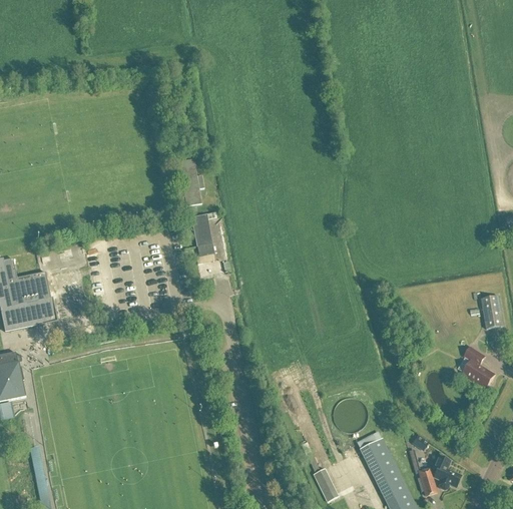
[(186,205),(201,202),(199,188),(204,187),(201,175),(196,175),(193,158),(178,161),(186,205)]
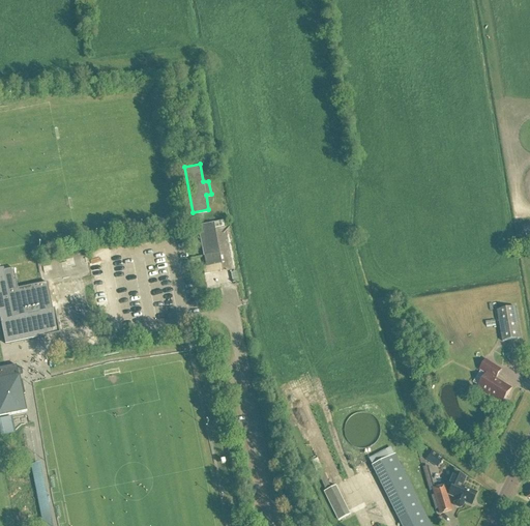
[(215,226),(213,221),(198,224),(203,254),(219,251),(215,226)]
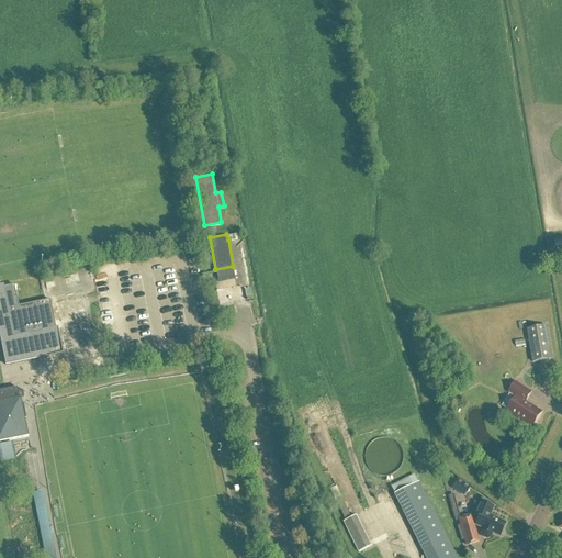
[(56,325),(51,298),(18,304),(13,282),(3,285),(2,282),(0,282),(0,339),(4,363),(62,352),(56,325)]
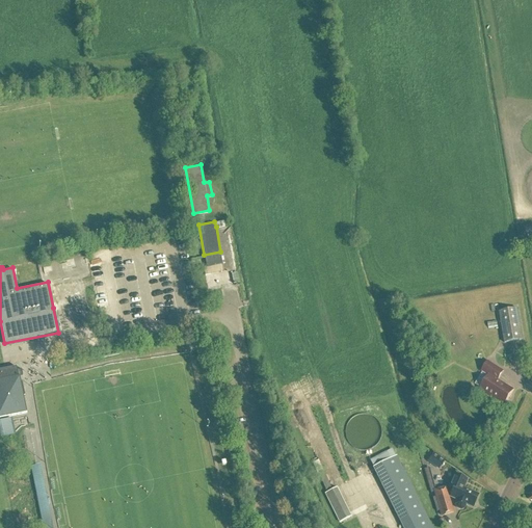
[(504,341),(523,338),(517,307),(499,310),(504,341)]
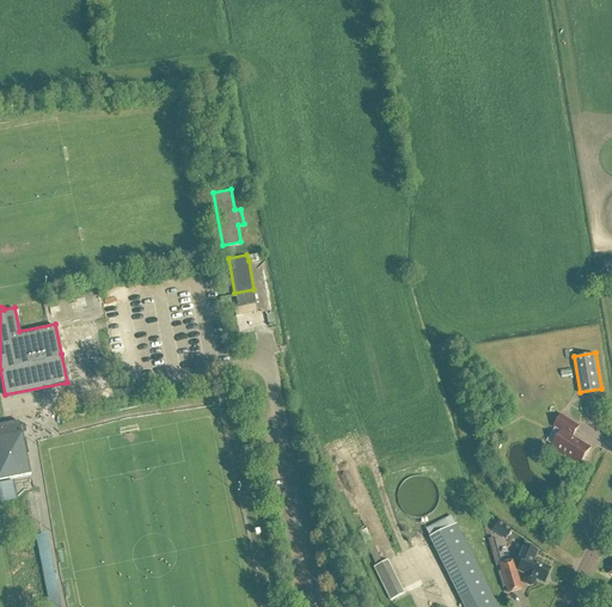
[(562,429),(552,446),(580,463),(591,445),(573,434),(579,424),(562,412),(555,424),(562,429)]
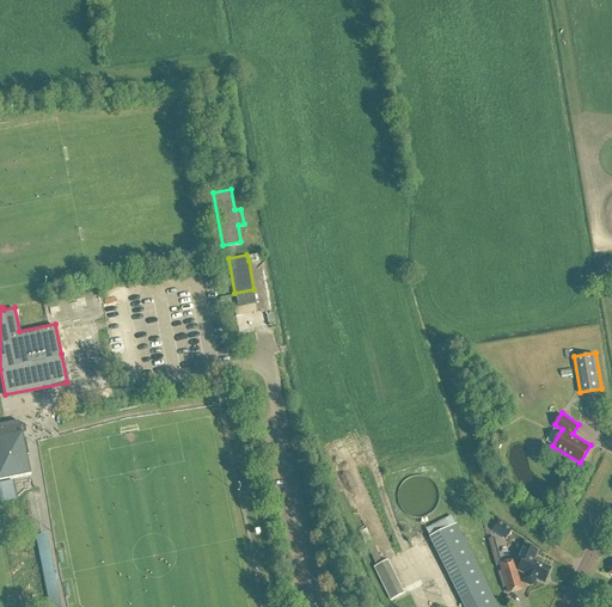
[(18,420),(0,422),(0,477),(29,472),(20,429),(19,430),(18,420)]
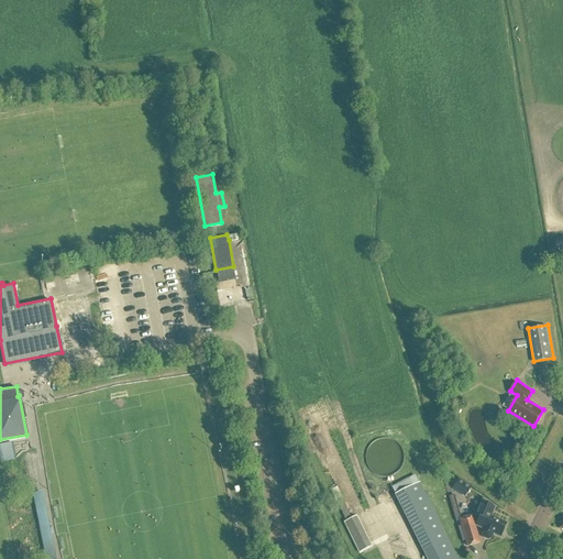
[(404,459),(404,456),(404,453),(404,450),(403,448),(401,445),(399,442),(397,440),(395,439),(393,437),(390,436),(387,436),(384,436),(382,436),(378,437),(376,438),(373,439),(371,441),(370,444),(367,446),(366,448),(365,451),(365,453),(365,457),(365,459),(366,462),(367,464),(370,468),(372,469),(374,471),(376,472),(379,473),(382,474),(385,474),(387,474),(390,473),(393,472),(396,471),(398,469),(399,467),(401,464),(403,462),(404,459)]
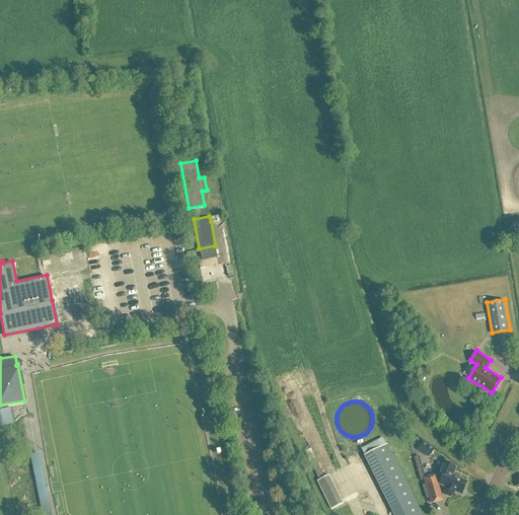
[(433,447),(422,439),(420,443),(418,445),(429,453),(433,447)]
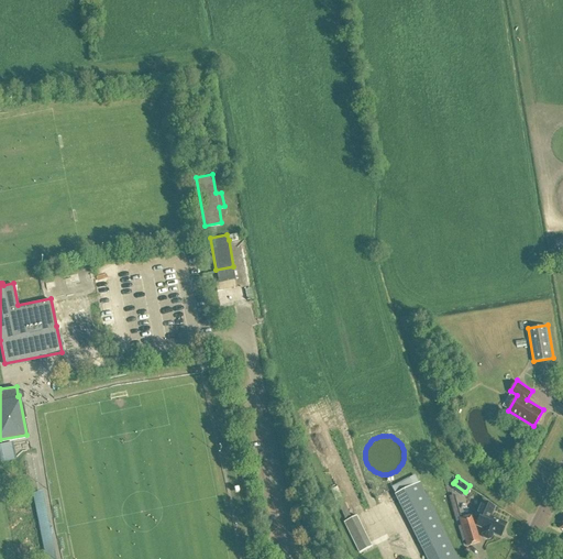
[(456,558),(418,481),(395,493),(428,558),(456,558)]
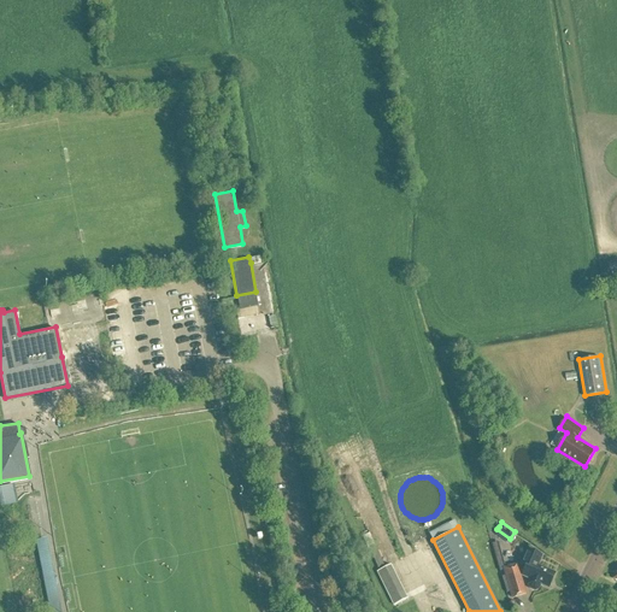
[(51,611),(60,611),(46,536),(36,539),(51,611)]
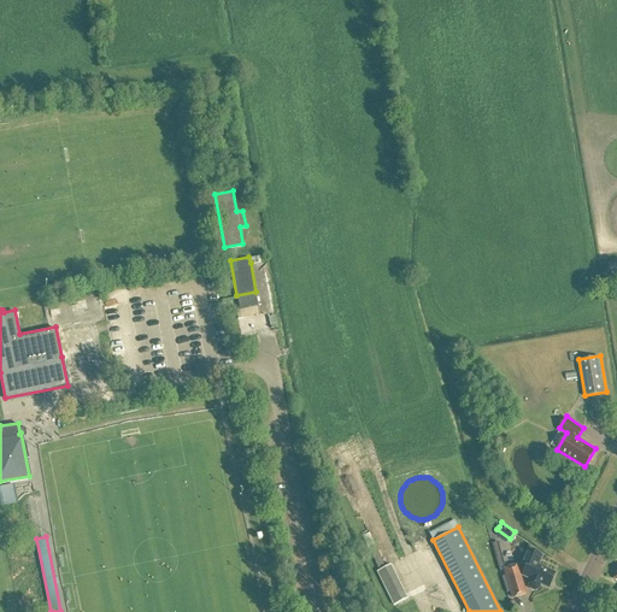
[(516,562),(505,565),(498,539),(491,541),(499,569),(504,566),(505,572),(507,581),(510,589),(512,594),(524,590),(516,562)]
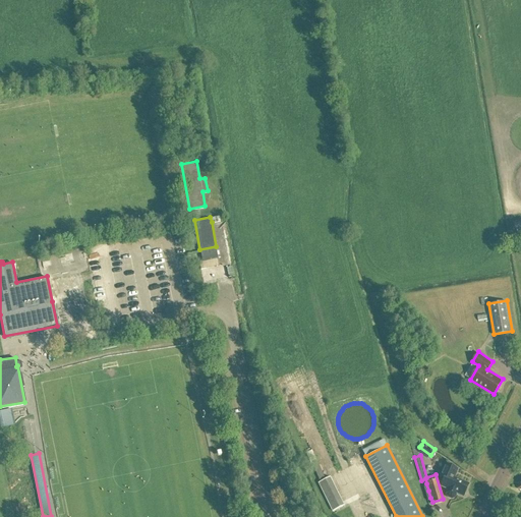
[(454,496),(456,491),(463,494),(468,482),(455,476),(458,468),(445,463),(440,474),(444,476),(441,483),(448,486),(446,492),(447,495),(452,497),(454,496)]
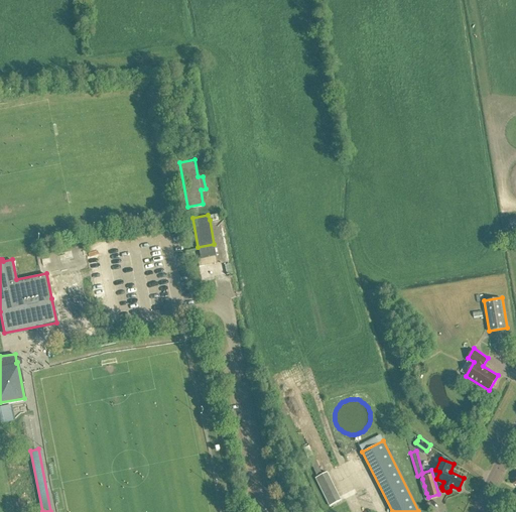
[(327,470),(315,476),(329,504),(340,498),(327,470)]
